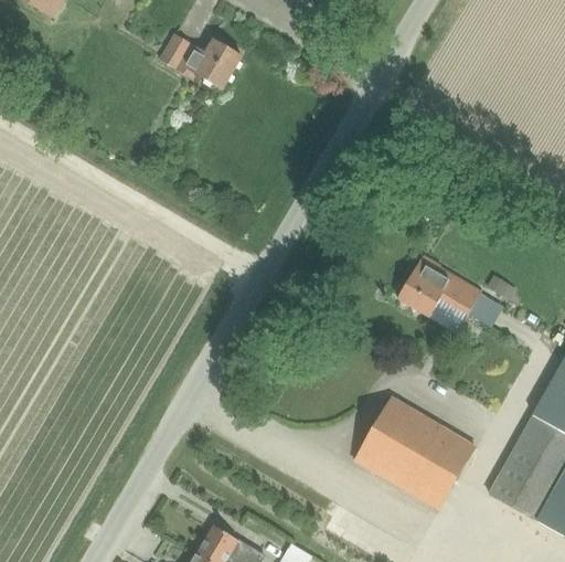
[(21,0),(51,18),(61,0),(21,0)]
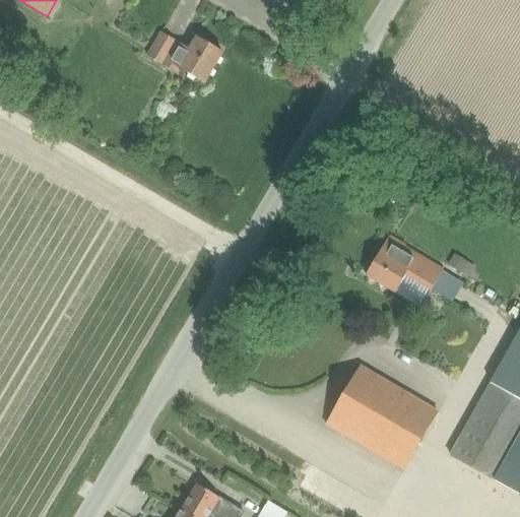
[(329,19),(333,13),(328,10),(324,16),(329,19)]
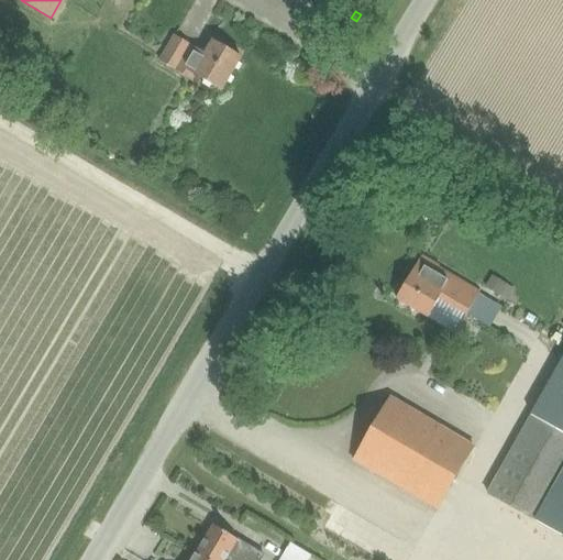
[(240,55),(211,39),(203,51),(173,33),(158,59),(190,77),(194,72),(220,88),(240,55)]
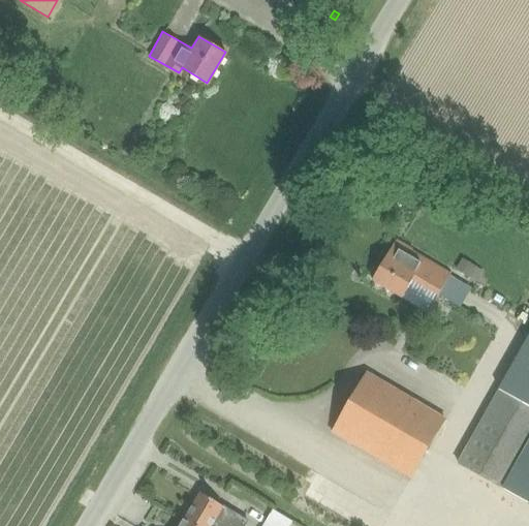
[(437,292),(449,273),(410,249),(411,247),(396,238),(387,253),(386,252),(371,278),(400,296),(411,277),(437,292)]
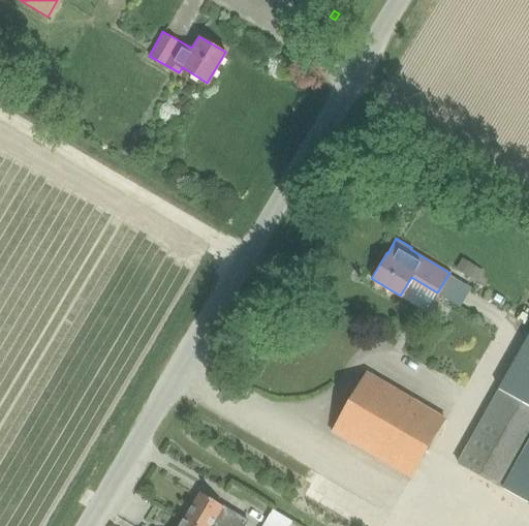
[(528,332),(497,389),(528,406),(528,332)]
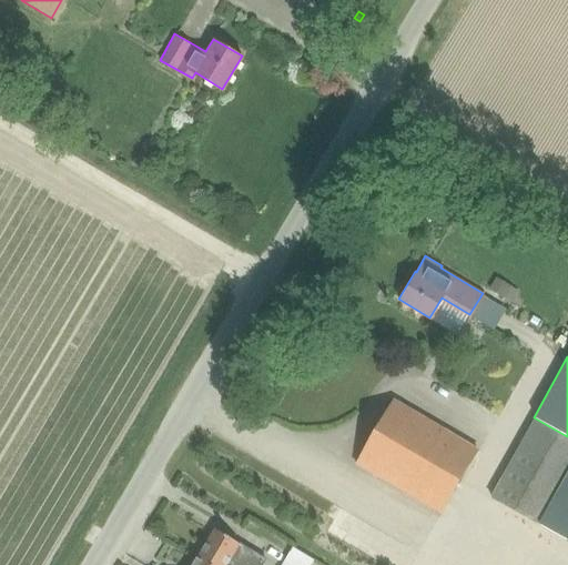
[(440,510),(477,446),(393,397),(355,461),(440,510)]
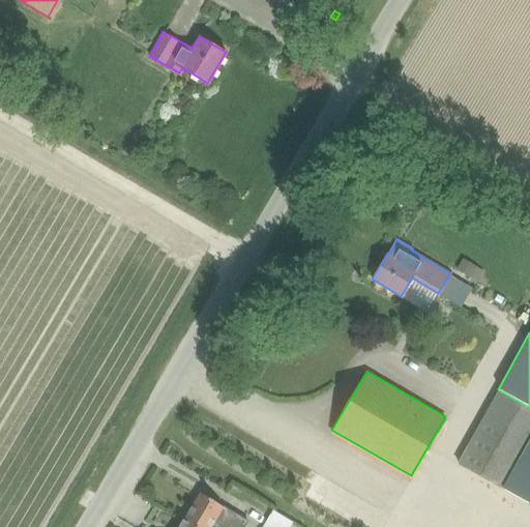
[(529,407),(498,389),(457,463),(529,503),(529,407)]
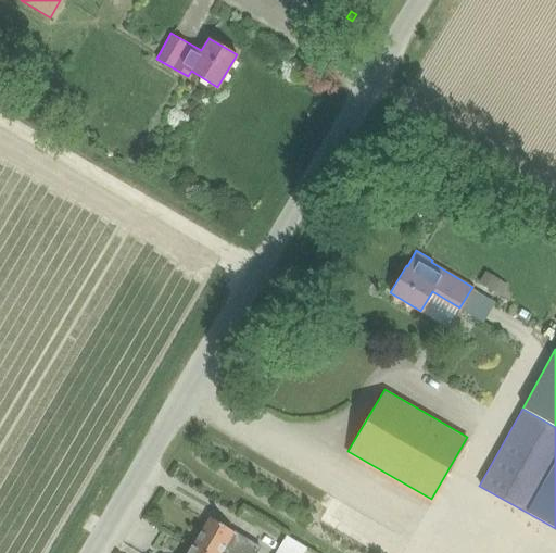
[(254,552),(260,547),(211,516),(193,545),(206,552),(220,552),(225,545),(238,552),(241,549),(248,552),(254,552)]
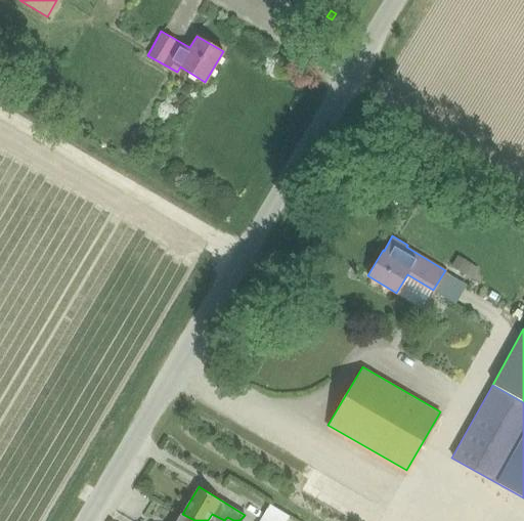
[(282,520),(287,515),(268,505),(259,520),(282,520)]
